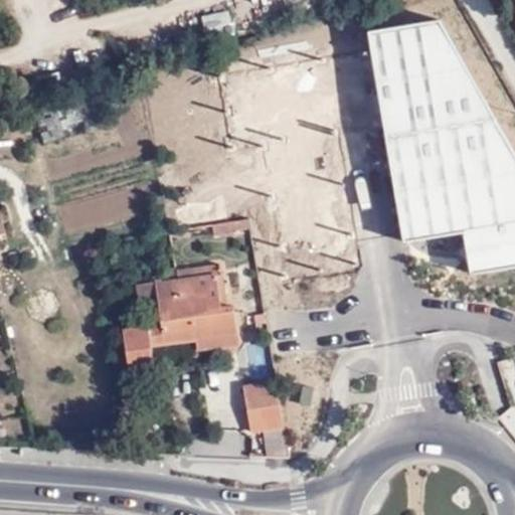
[(202,12),(203,32),(231,30),(230,10),(202,12)]
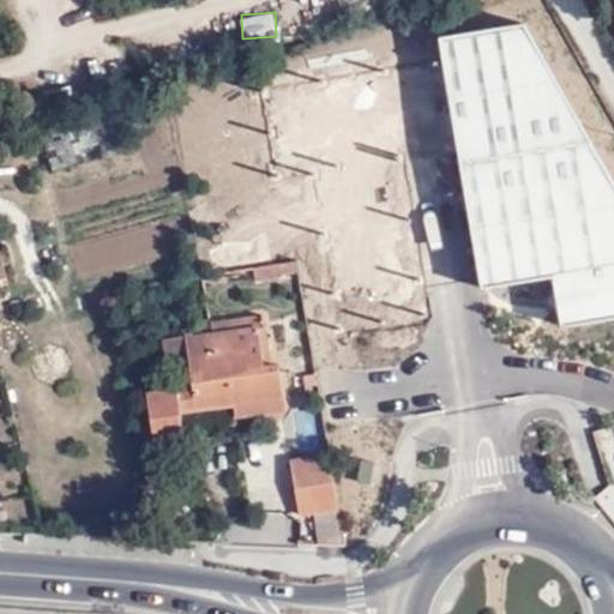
[(613,13),(602,35),(613,41),(613,13)]
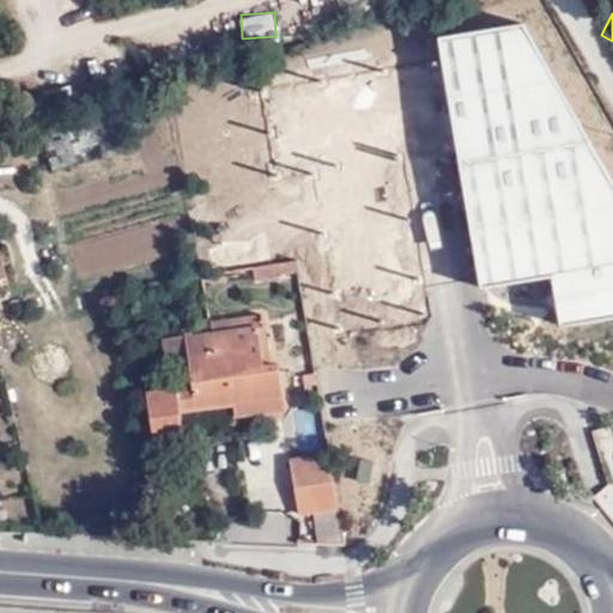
[(468,232),(477,290),(541,279),(535,241),(523,243),(521,225),(468,232)]
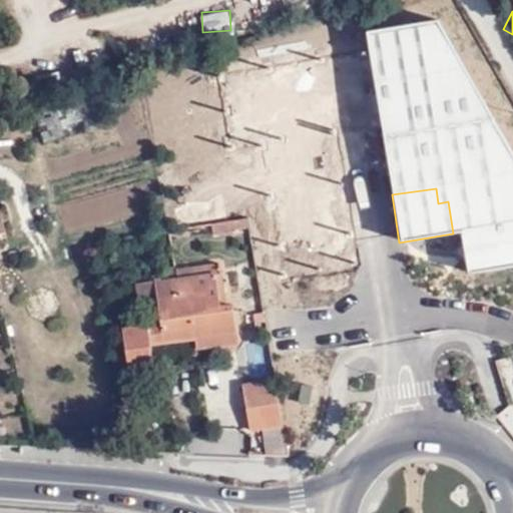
[(492,243),(468,243),(468,275),(504,275),(504,267),(512,266),(512,216),(507,216),(507,232),(492,232),(492,243)]
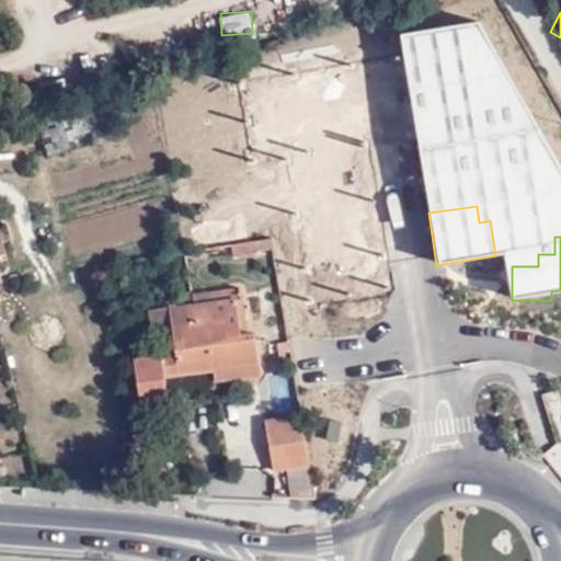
[(190,302),(146,309),(149,330),(167,327),(171,356),(134,362),(139,398),(164,393),(162,377),(214,369),(216,382),(262,376),(255,331),(242,332),(236,282),(187,289),(190,302)]
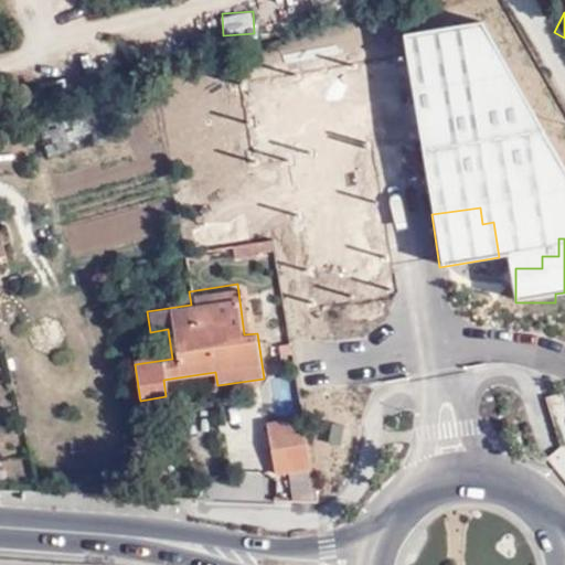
[(300,415),(266,423),(277,475),(311,467),(300,415)]
